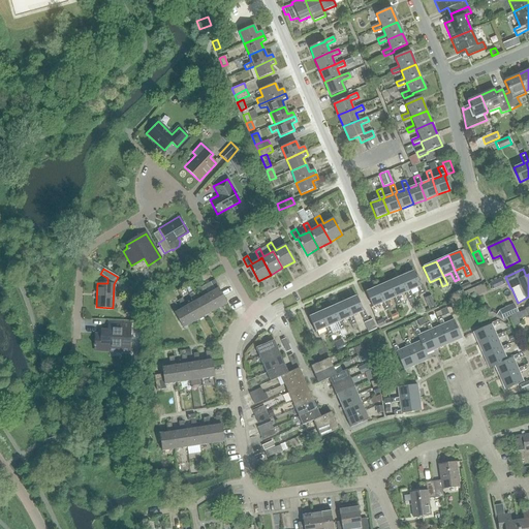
[(403,276),(410,291),(416,287),(421,296),(425,292),(422,285),(419,285),(413,272),(403,276)]
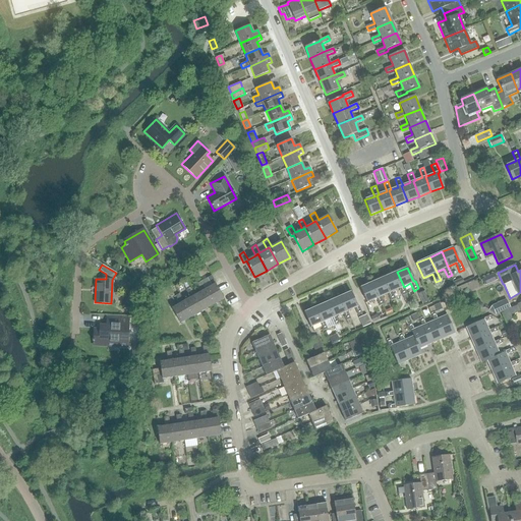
[(407,294),(404,287),(397,272),(386,277),(392,291),(399,288),(403,296),(407,294)]
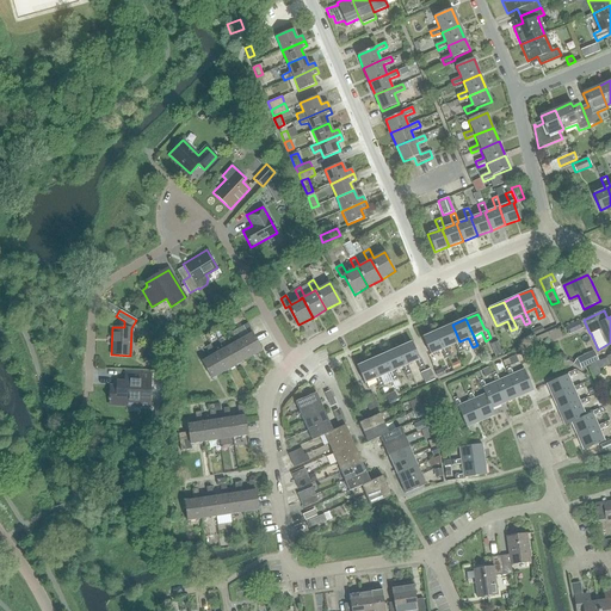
[(579,320),(568,326),(572,334),(582,328),(579,320)]
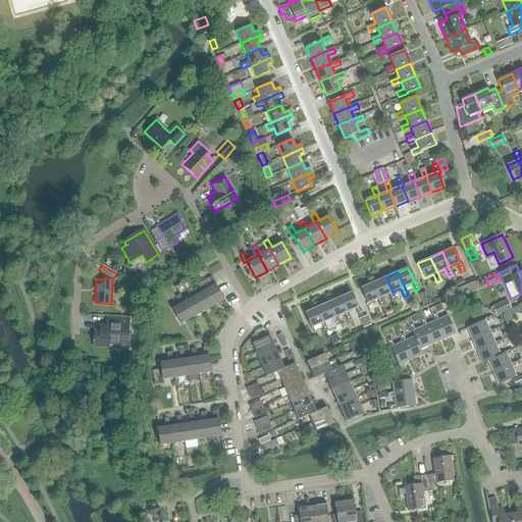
[(207,278),(201,282),(205,290),(204,290),(213,306),(223,300),(215,285),(216,284),(211,276),(207,278)]
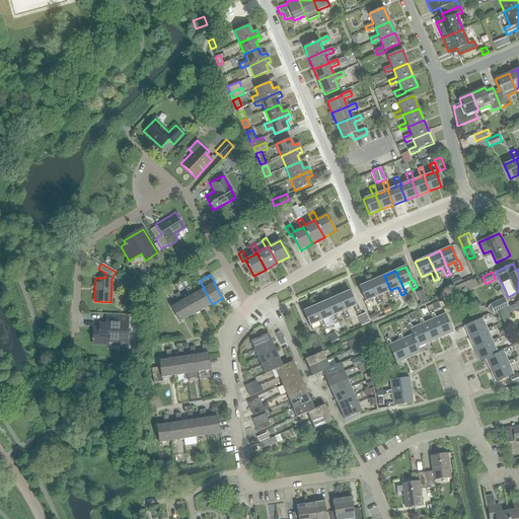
[(394,298),(390,290),(384,276),(372,281),(379,295),(386,292),(389,300),(394,298)]
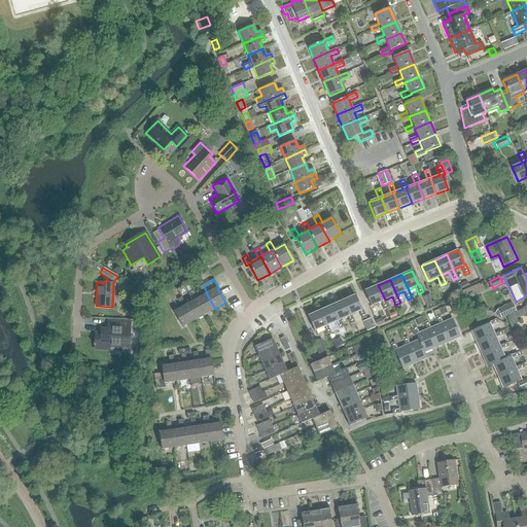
[(457,285),(459,289),(468,285),(467,281),(457,285)]
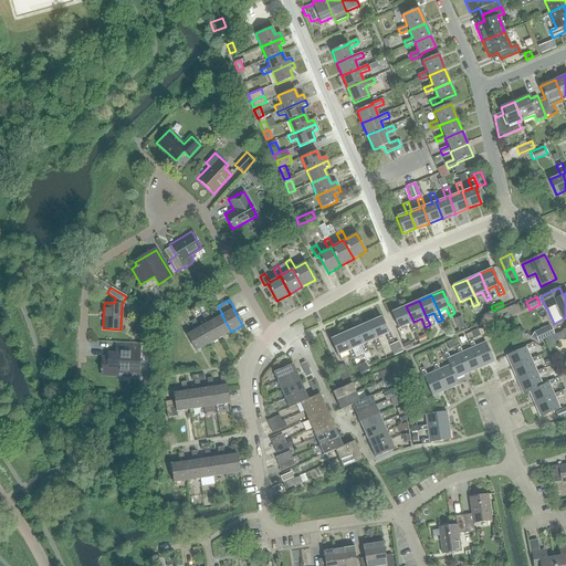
[(211,321),(209,322),(219,338),(231,332),(221,314),(222,314),(218,306),(217,306),(213,308),(218,316),(211,321)]
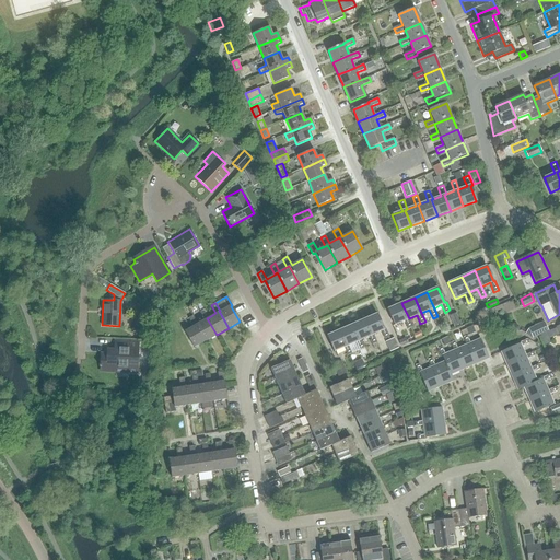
[(412,327),(409,318),(401,303),(387,310),(394,325),(404,321),(408,329),(412,327)]
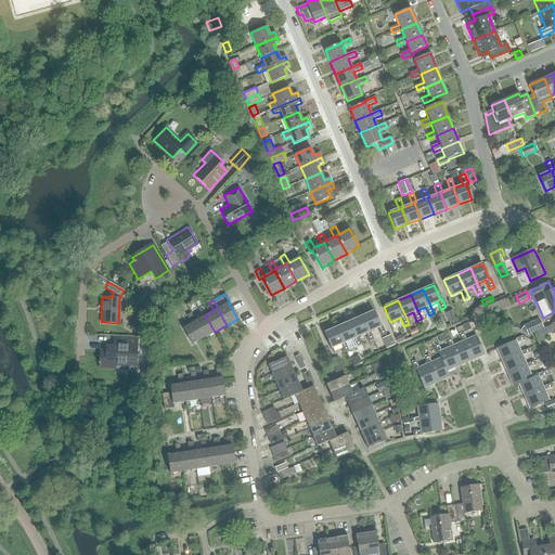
[(195,321),(194,322),(203,338),(215,332),(205,315),(207,314),(202,307),(197,309),(202,317),(195,321)]
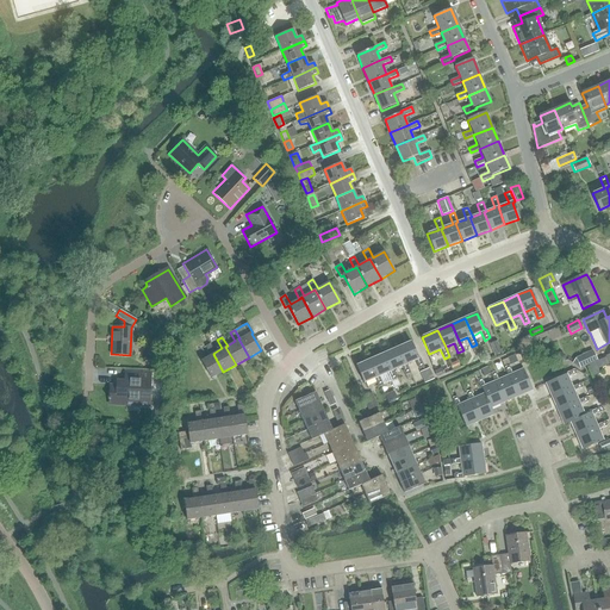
[(489,343),(493,354),(500,352),(496,340),(489,343)]
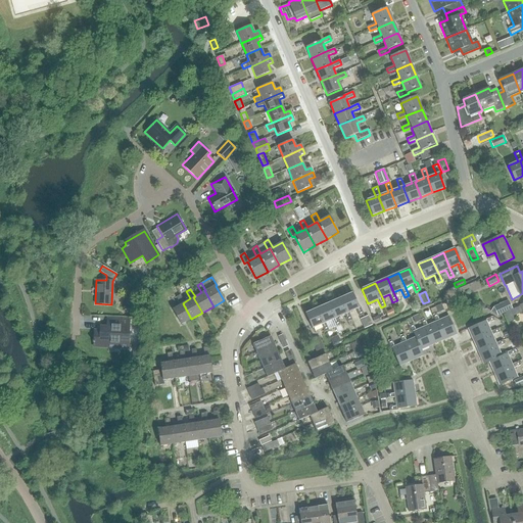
[(342,297),(348,312),(355,308),(360,317),(364,315),(360,306),(359,306),(352,293),(342,297)]
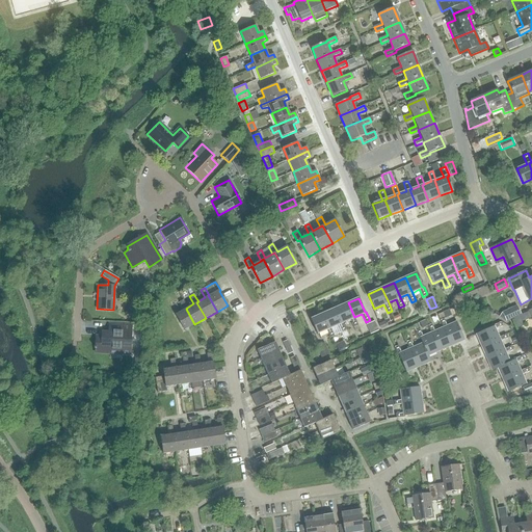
[(184,330),(194,324),(186,309),(187,308),(183,299),(178,302),(183,310),(175,315),(184,330)]
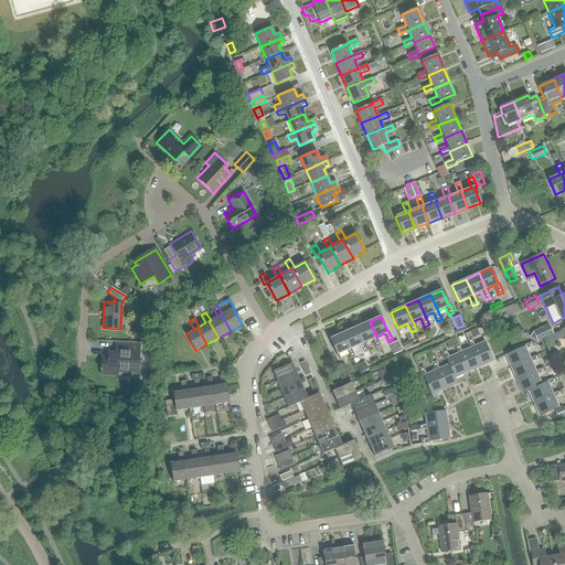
[(382,349),(376,337),(370,321),(358,327),(364,343),(372,340),(375,348),(376,351),(382,349)]
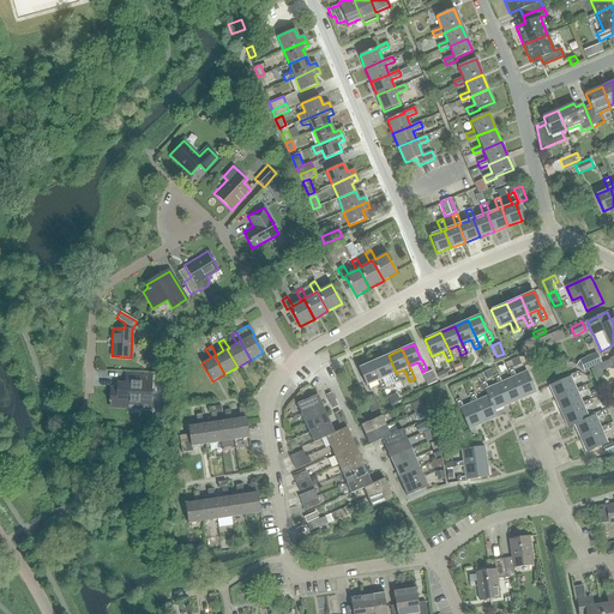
[(399,381),(396,373),(389,355),(374,361),(386,387),(399,381)]
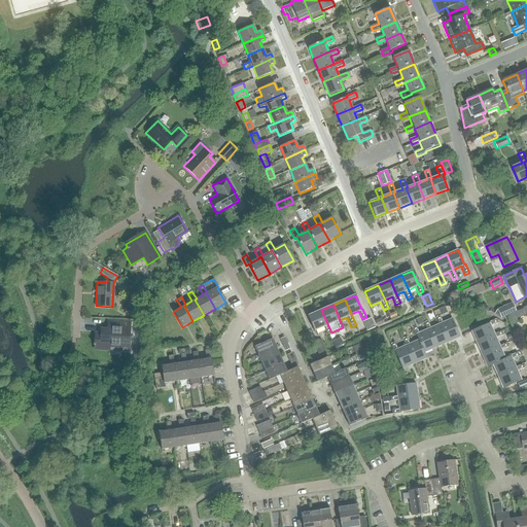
[(331,332),(321,310),(308,316),(314,331),(324,327),(327,335),(331,332)]
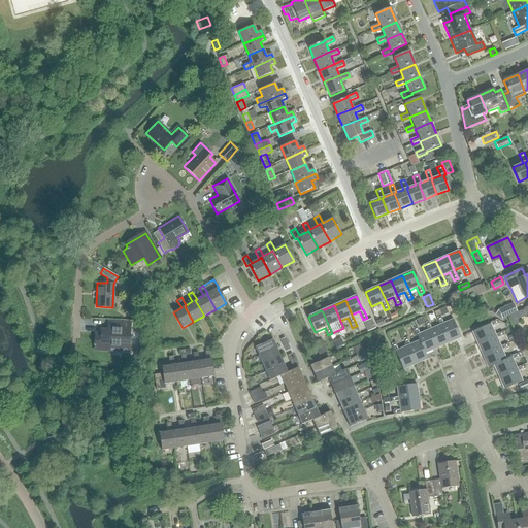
[(436,319),(439,325),(447,343),(460,338),(452,320),(443,323),(440,317),(436,319)]
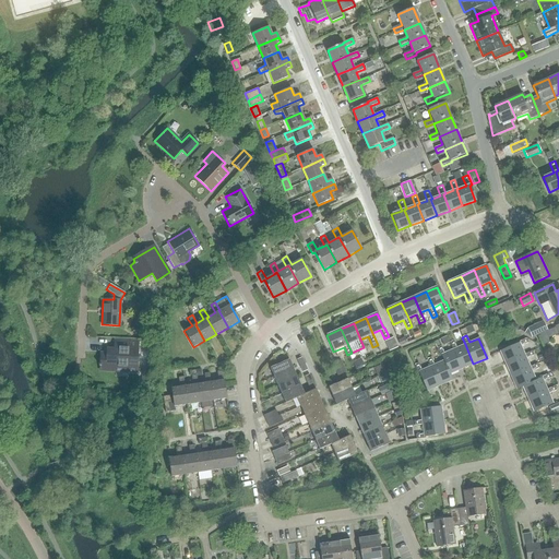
[(397,346),(393,336),(384,341),(389,351),(397,346)]
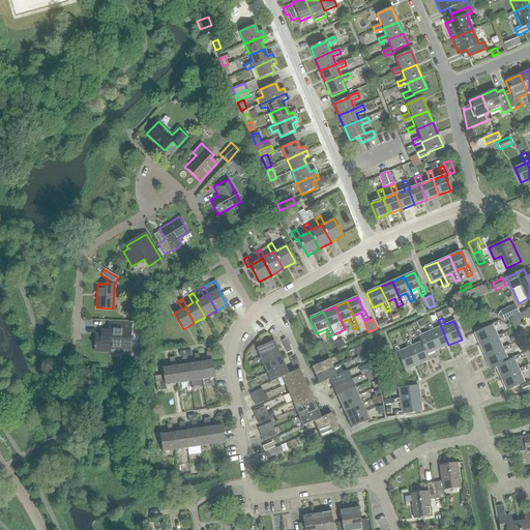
[(478,344),(496,336),(493,328),(500,325),(498,321),(491,324),(491,325),(474,333),(478,344)]
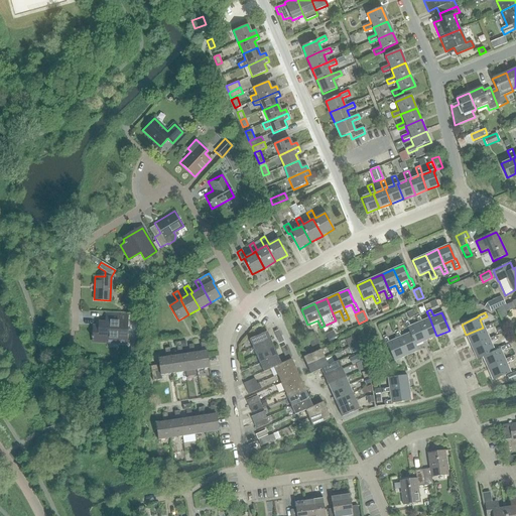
[(108,323),(98,321),(98,327),(93,327),(92,342),(106,343),(106,340),(118,341),(117,343),(125,343),(127,315),(109,314),(108,323)]
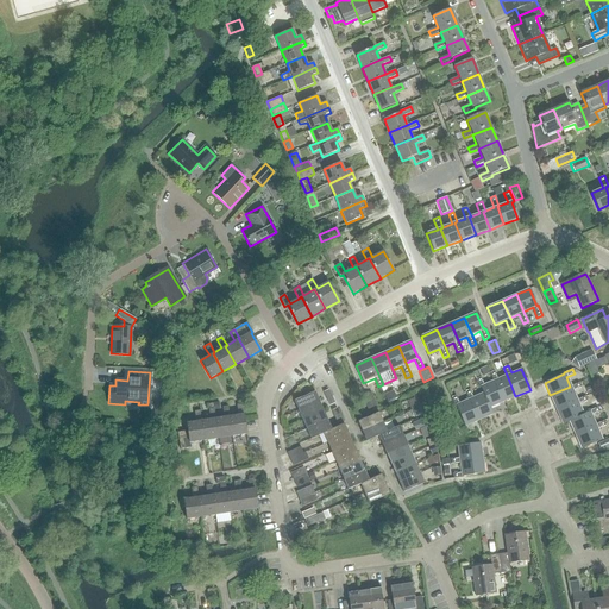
[(489,374),(493,381),(502,402),(515,396),(507,375),(497,380),(494,371),(489,374)]
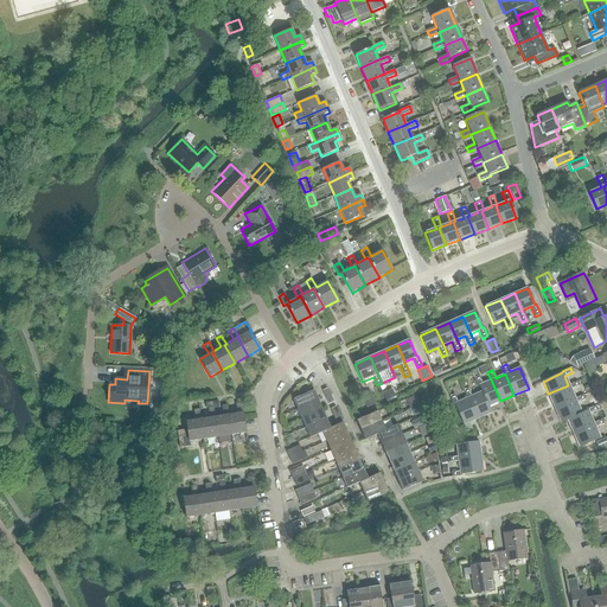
[(500,401),(491,379),(483,383),(479,376),(474,378),(478,387),(479,385),(481,393),(483,391),(489,406),(500,401)]
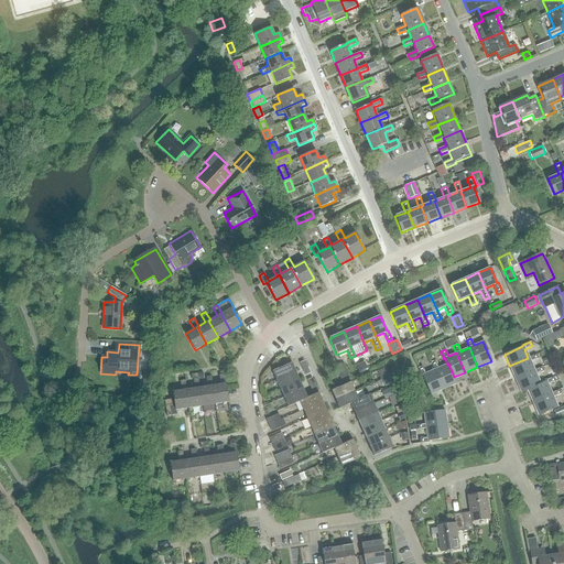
[(535,354),(528,358),(509,366),(514,379),(533,370),(530,362),(538,359),(535,354)]
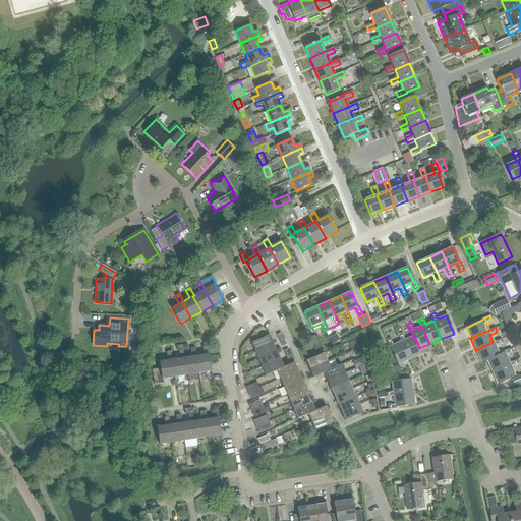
[(328,337),(332,345),(339,341),(336,334),(328,337)]
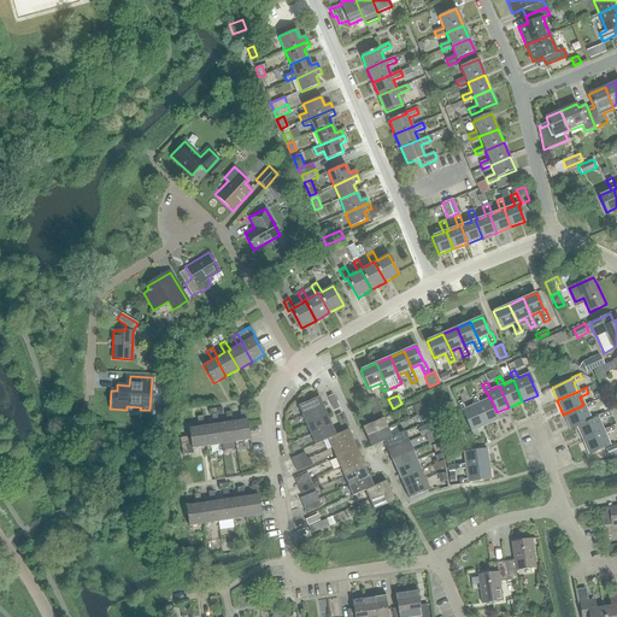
[(499,419),(497,412),(491,398),(489,399),(479,403),(475,395),(470,397),(474,405),(483,427),(499,419)]
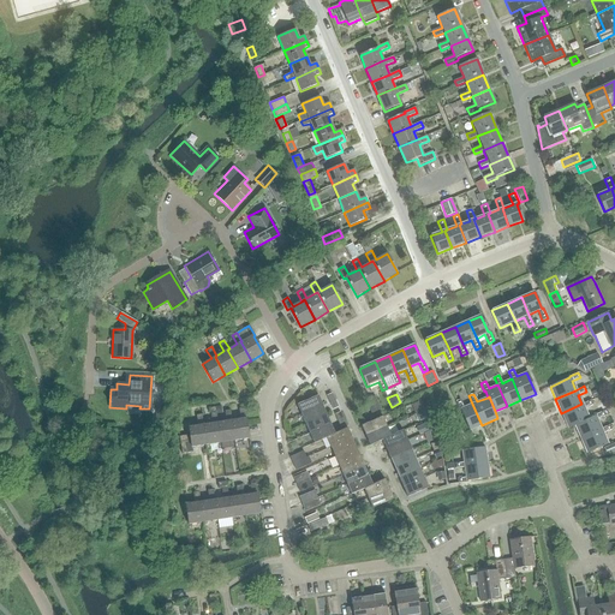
[(302,415),(323,405),(318,395),(297,405),(302,415)]
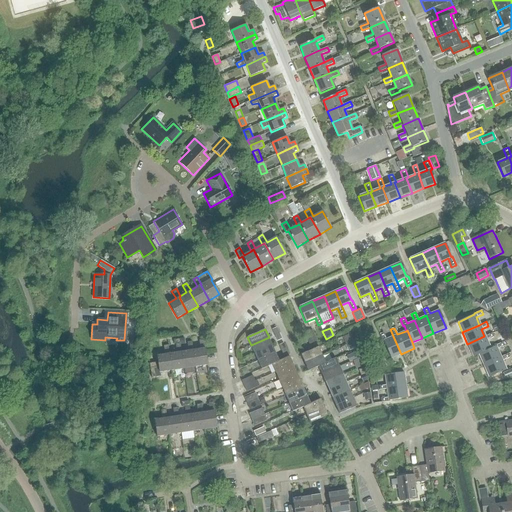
[(317,340),(312,329),(304,333),(309,344),(317,340)]
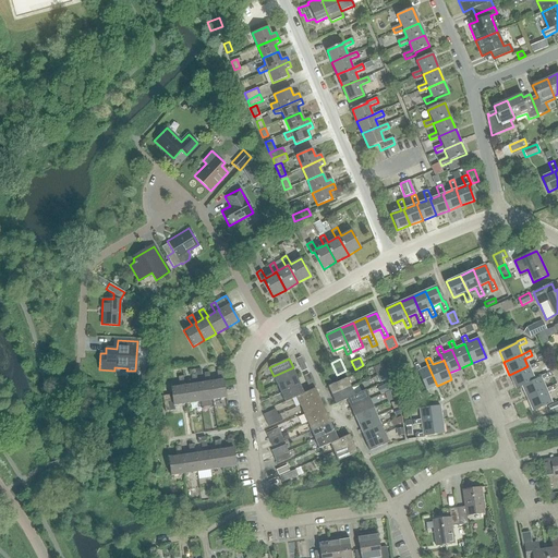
[(437,386),(428,366),(421,370),(417,362),(413,364),(416,372),(417,372),(425,390),(437,386)]
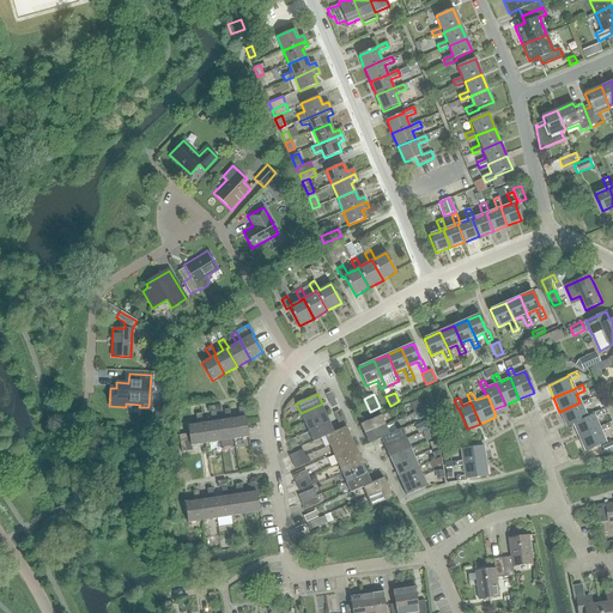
[(588,399),(580,402),(559,412),(566,428),(572,424),(587,418),(582,407),(590,404),(588,399)]
